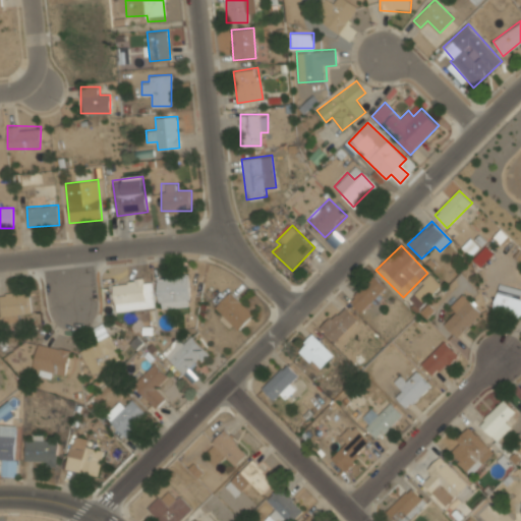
[(494,254),(486,246),(473,258),(480,267),(494,254)]
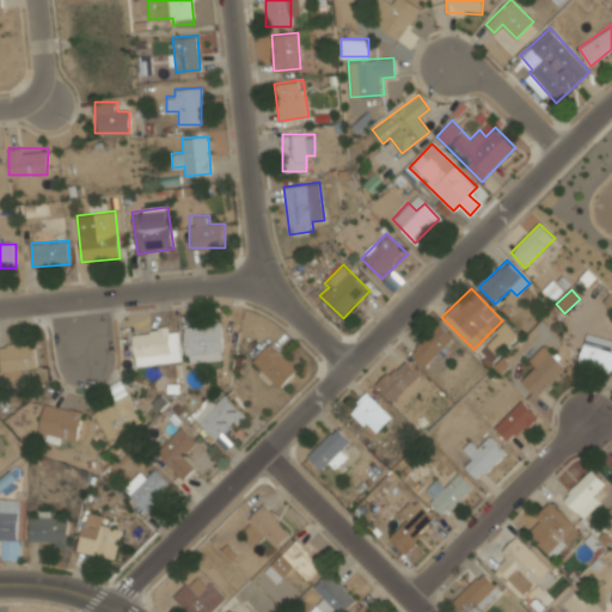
[(411,355),(427,367),(452,336),(435,323),(411,355)]
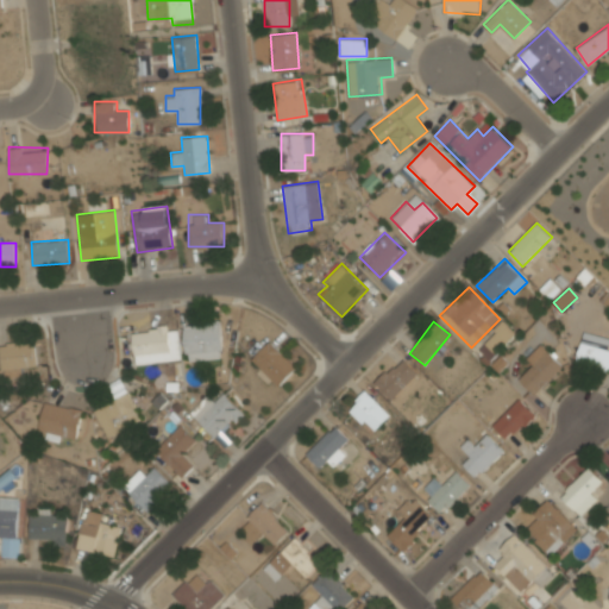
[(223,358),(221,322),(183,325),(184,359),(223,358)]
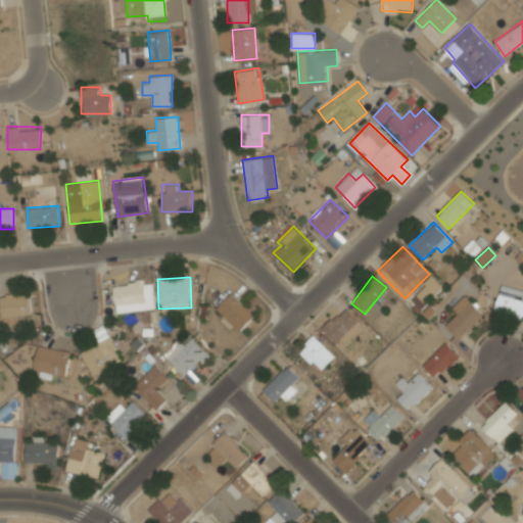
[(441,288),(432,278),(415,293),(425,303),(441,288)]
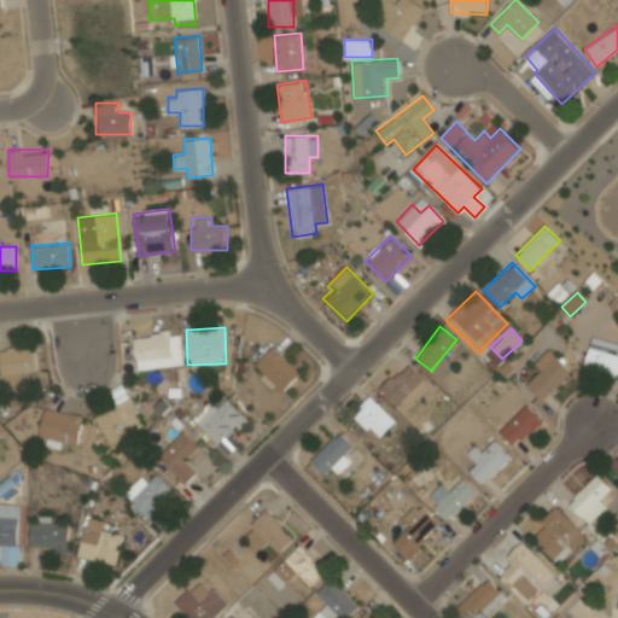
[(162,357),(172,357),(172,332),(135,332),(135,359),(149,359),(149,367),(162,367),(162,357)]
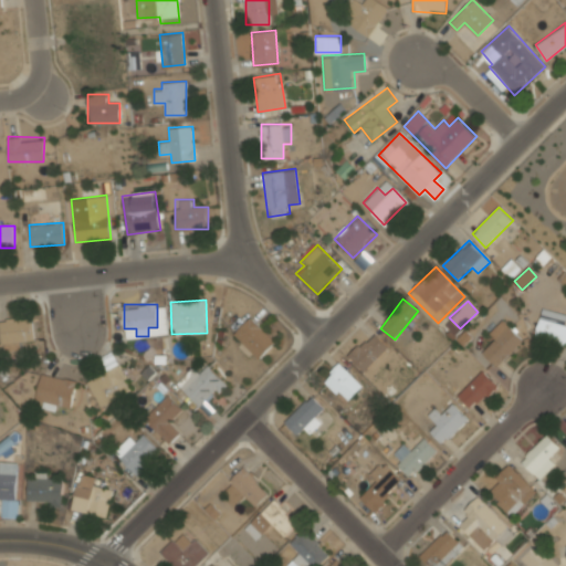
[(258,357),(275,341),(251,316),(233,333),(258,357)]
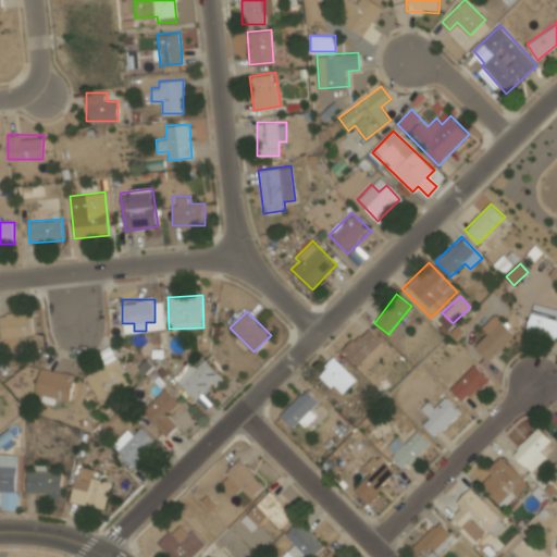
[(556,338),(556,319),(532,311),(527,329),(556,338)]
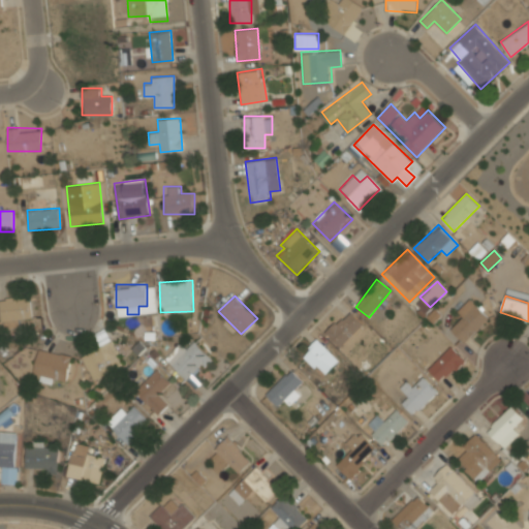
[(457,310),(463,316),(450,329),(465,343),(491,317),(470,297),(457,310)]
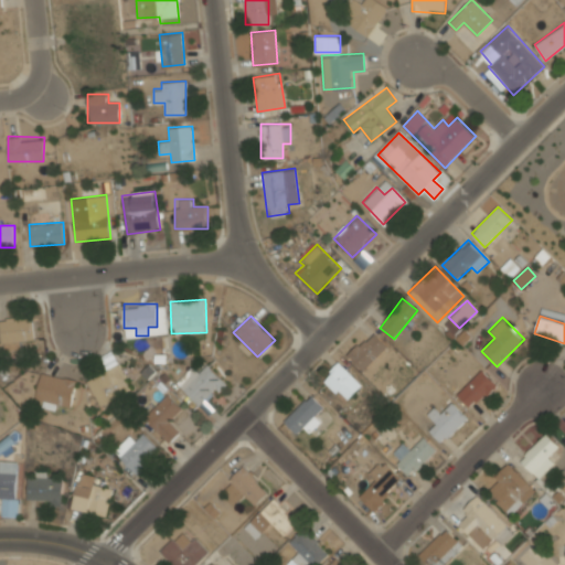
[(31,319),(0,319),(1,344),(32,343),(31,319)]
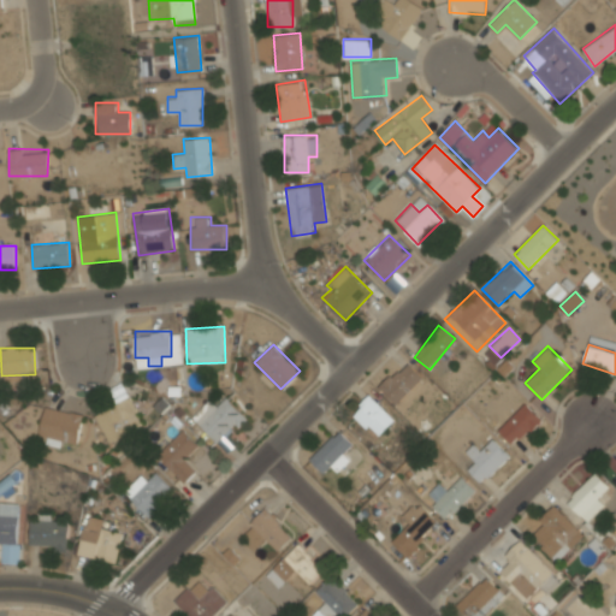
[(424,377),(406,360),(379,386),(396,404),(424,377)]
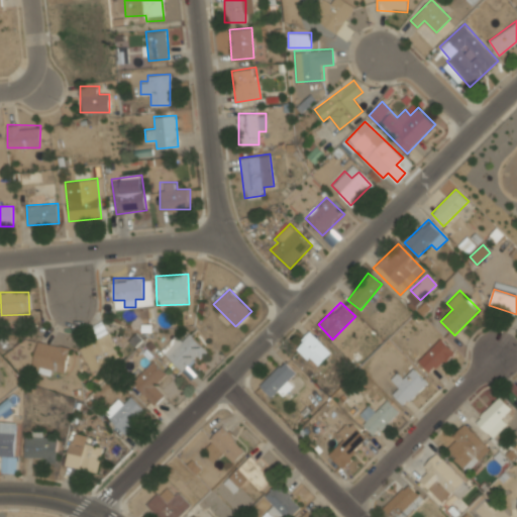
[(331,351),(310,330),(294,345),(315,368),(331,351)]
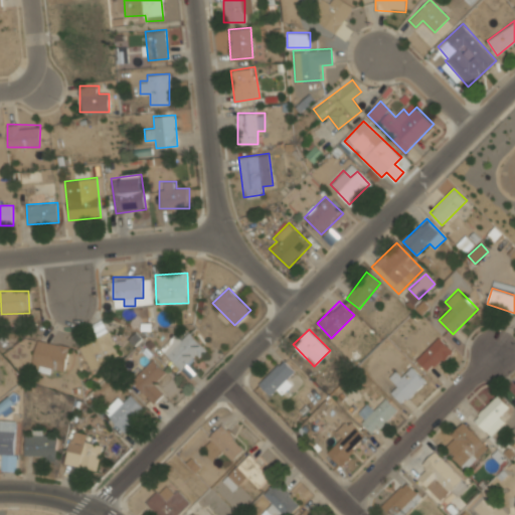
[(182,340),(176,333),(161,348),(182,370),(205,348),(189,332),(182,340)]
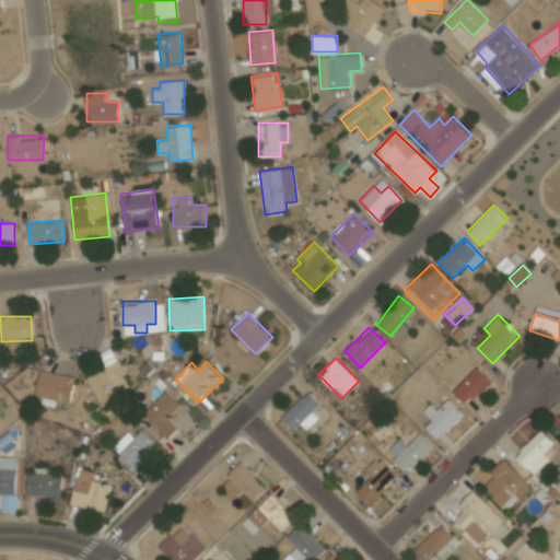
[(453,389),(468,405),(493,380),(478,364),(453,389)]
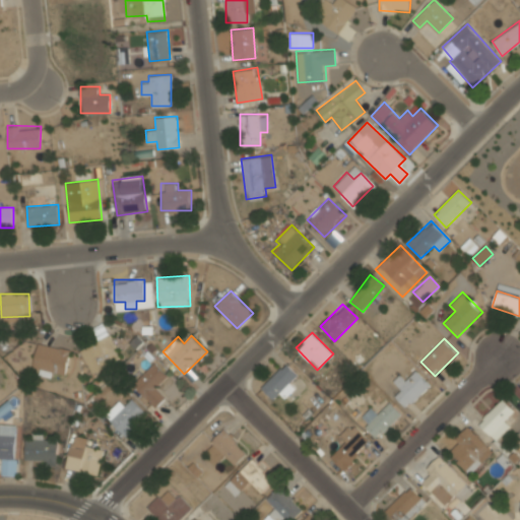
[(64,376),(69,349),(38,343),(33,370),(64,376)]
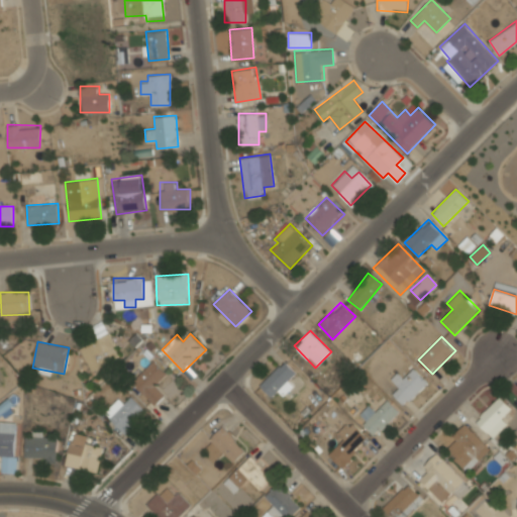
[(153,404),(165,393),(157,385),(167,374),(152,359),(131,381),(153,404)]
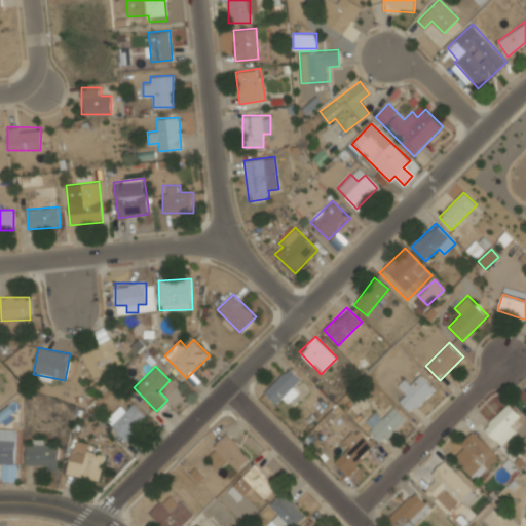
[(277,406),(302,381),(289,367),(264,391),(277,406)]
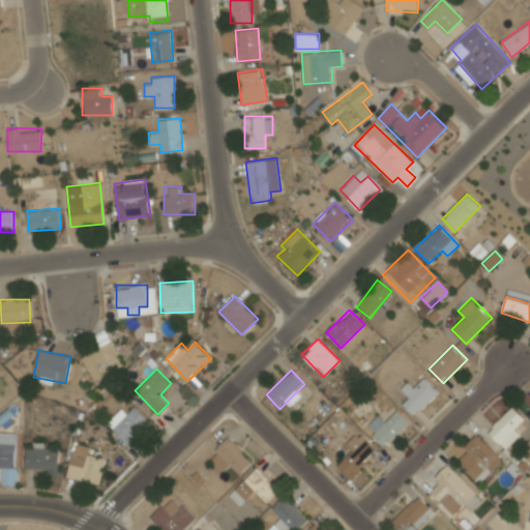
[(401,401),(415,415),(439,391),(424,377),(401,401)]
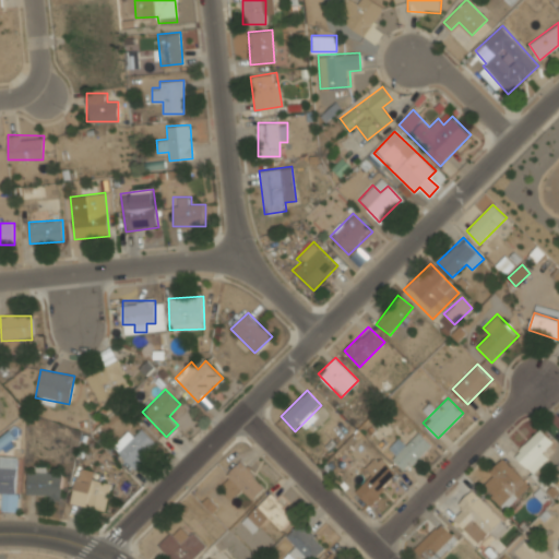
[(133,436),(128,431),(113,447),(134,467),(157,444),(142,427),(133,436)]
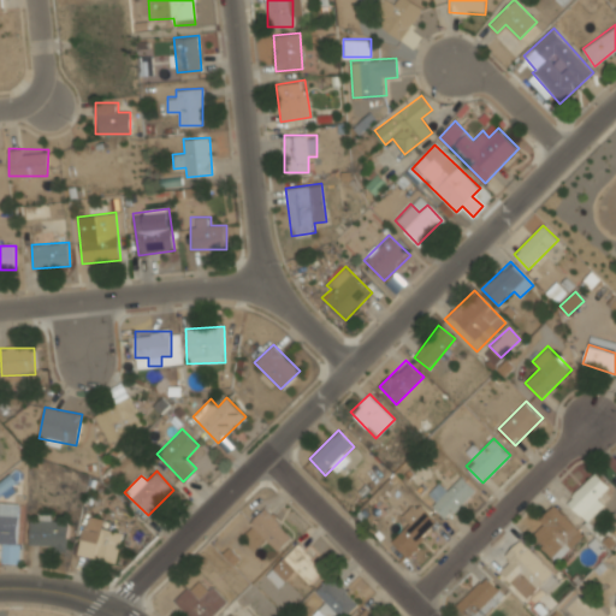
[(566,501),(586,520),(614,492),(594,472),(566,501)]
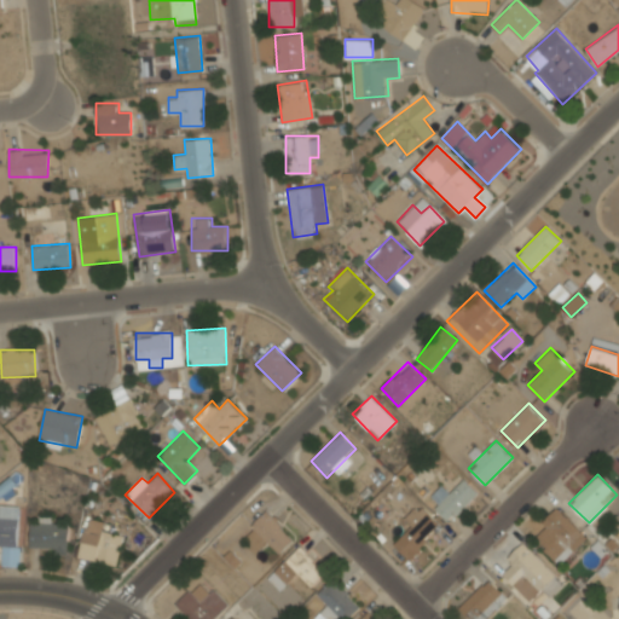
[(428,499),(450,521),(478,493),(464,479),(449,495),(441,487),(428,499)]
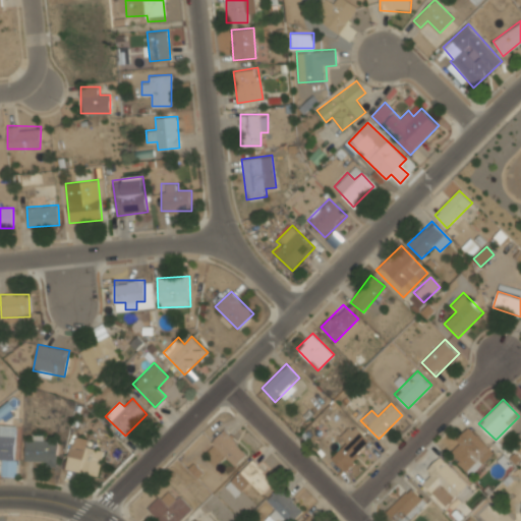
[(347,443),(332,457),(344,470),(372,443),(353,423),(340,436),(347,443)]
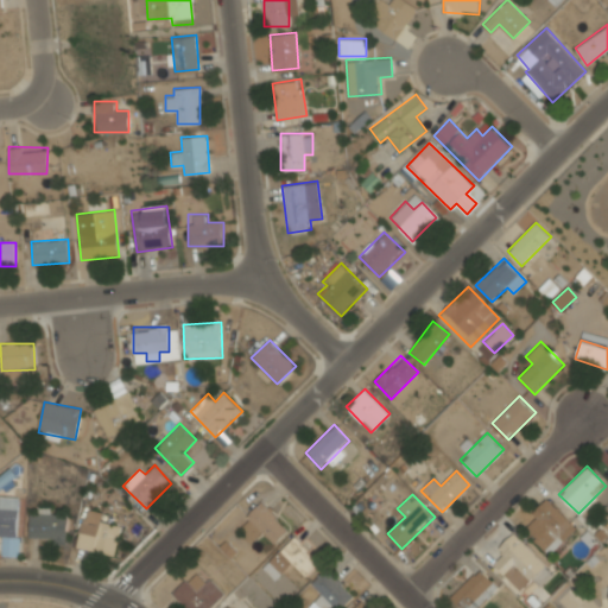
[(531,513),(537,518),(527,527),(546,546),(555,538),(563,546),(580,529),(548,496),(531,513)]
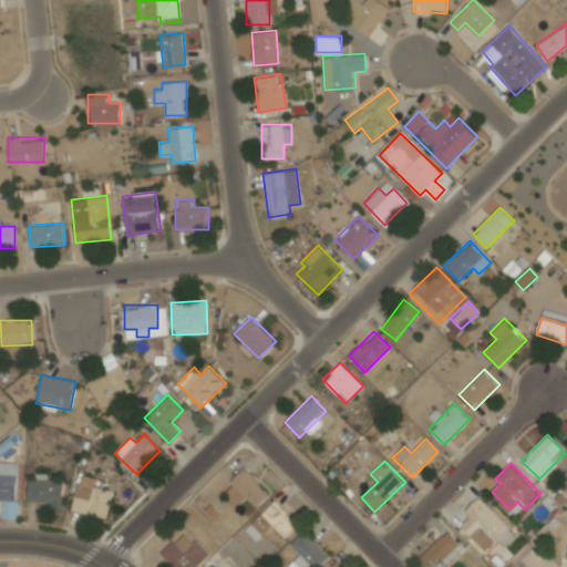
[(17,464),(0,464),(0,501),(16,502),(17,464)]
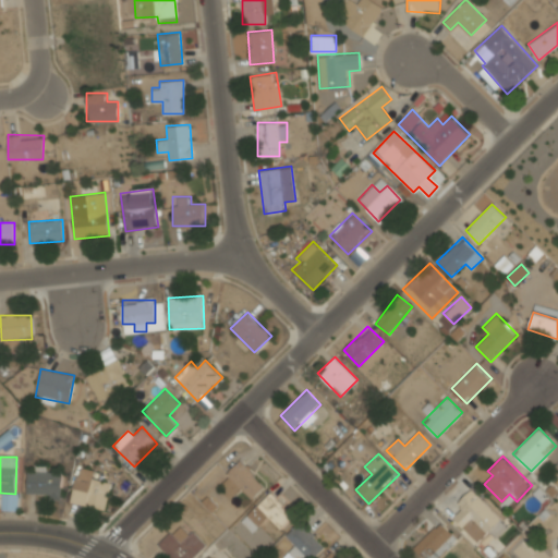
[(251,499),(265,482),(238,460),(217,486),(232,499),(240,490),(251,499)]
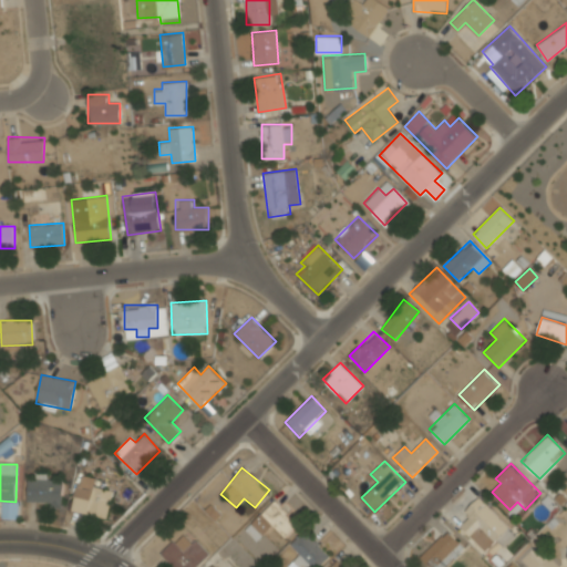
[(72,509),(106,516),(113,485),(79,477),(72,509)]
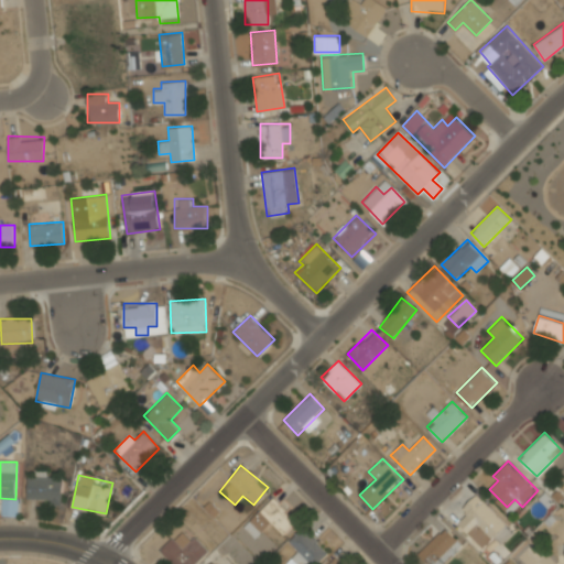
[(62,501),(62,476),(28,476),(28,501),(62,501)]
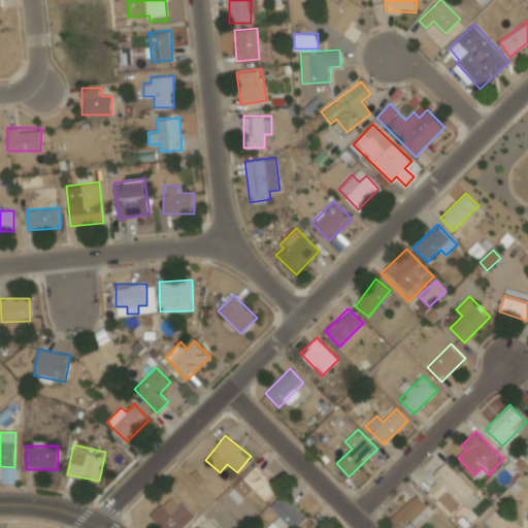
[(453,514),(475,492),(446,462),(431,476),(436,483),(429,489),(453,514)]
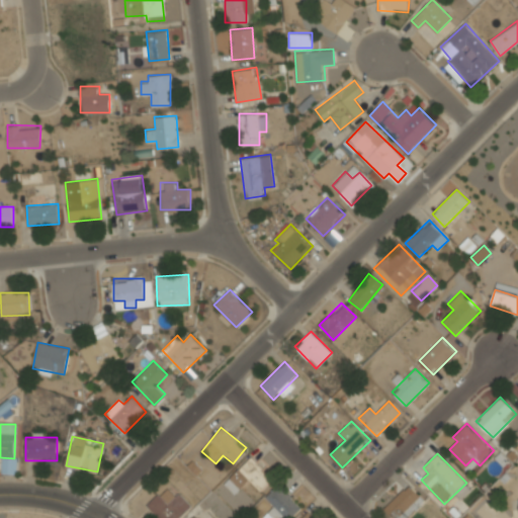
[(225,483),(236,494),(249,481),(259,491),(272,478),(251,456),(225,483)]
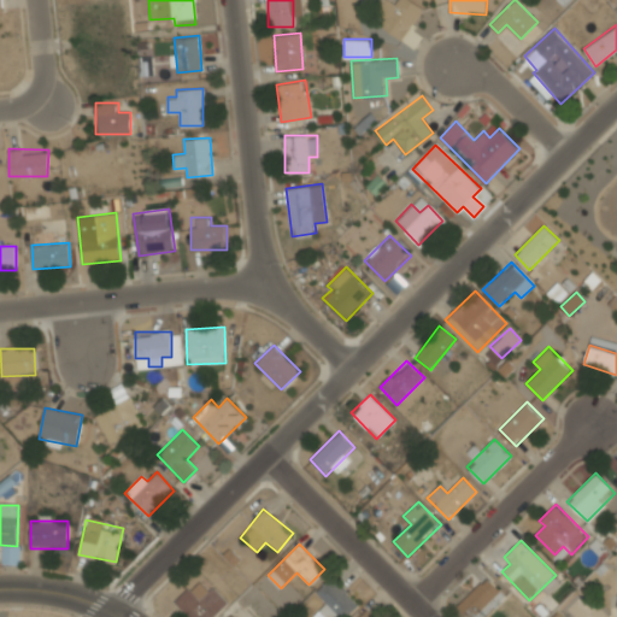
[(458,605),(470,616),(485,616),(509,594),(488,575),(458,605)]
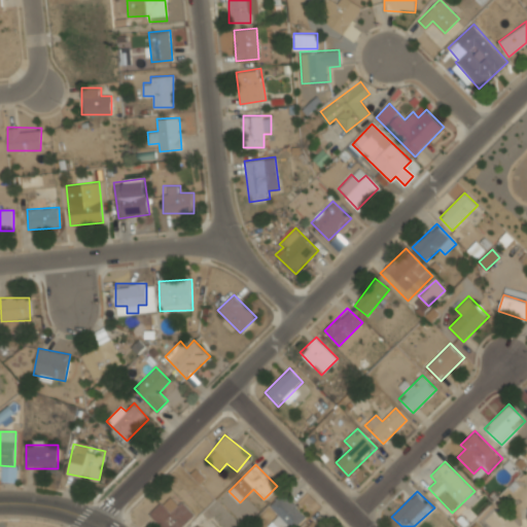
[(269,505),(278,514),(267,525),(268,526),(294,526),(307,516),(283,492),(269,505)]
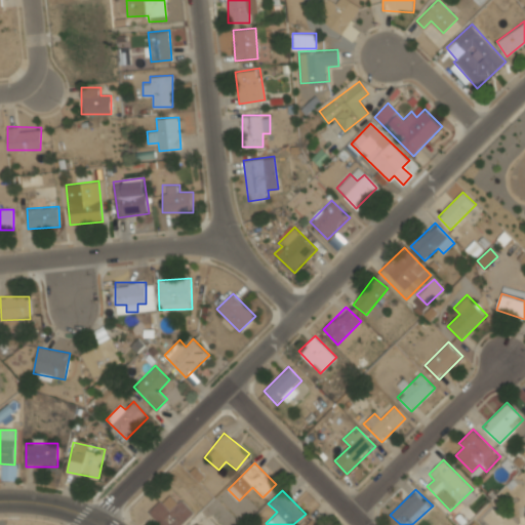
[(183,524),(194,514),(171,491),(150,514),(160,524),(183,524)]
